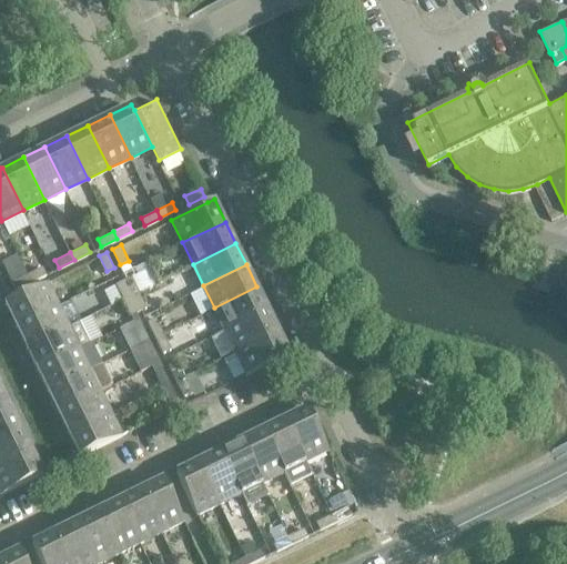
[(42,265),(27,273),(31,281),(47,273),(42,265)]
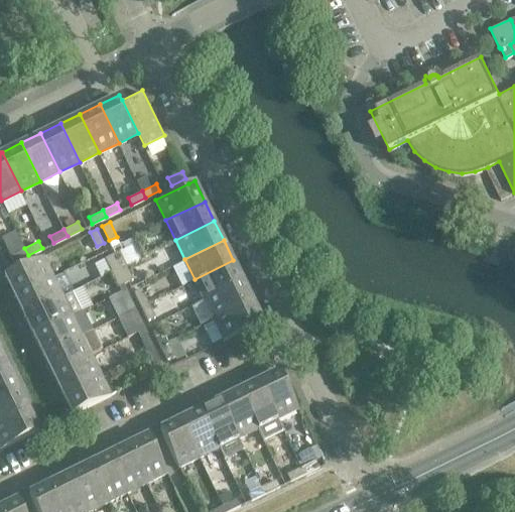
[(28,255),(24,248),(10,255),(14,262),(28,255)]
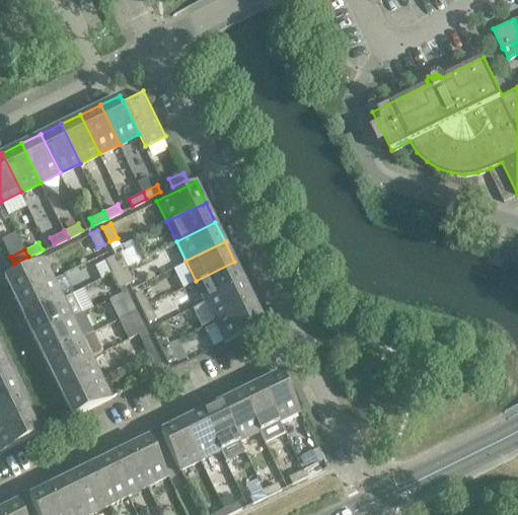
[(120,251),(116,253),(113,254),(120,269),(127,266),(120,251)]
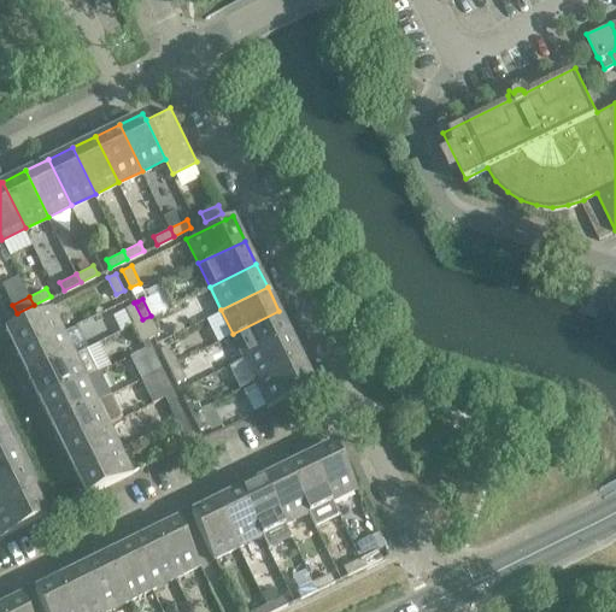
[(142,319),(134,302),(125,306),(134,324),(142,319)]
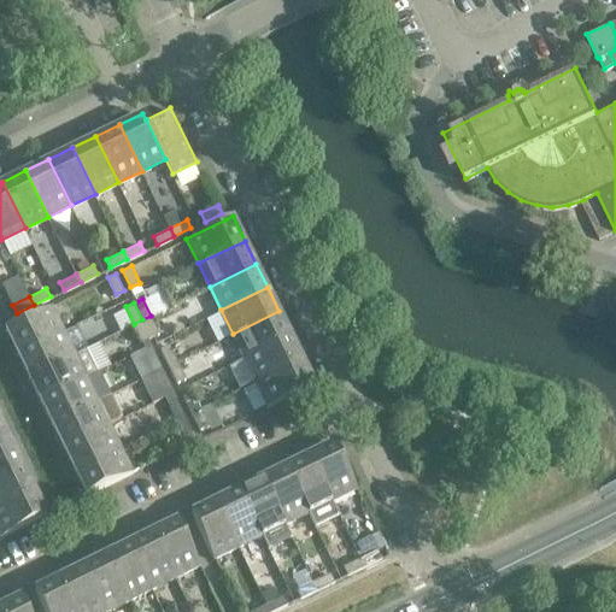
[(64,329),(52,305),(5,327),(17,352),(64,329)]
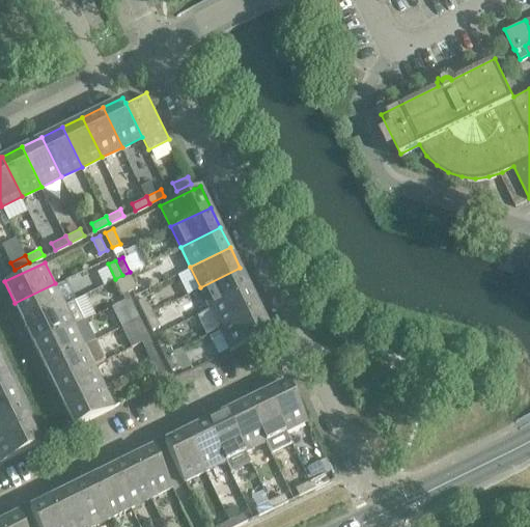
[(250,287),(240,268),(200,287),(210,307),(250,287)]
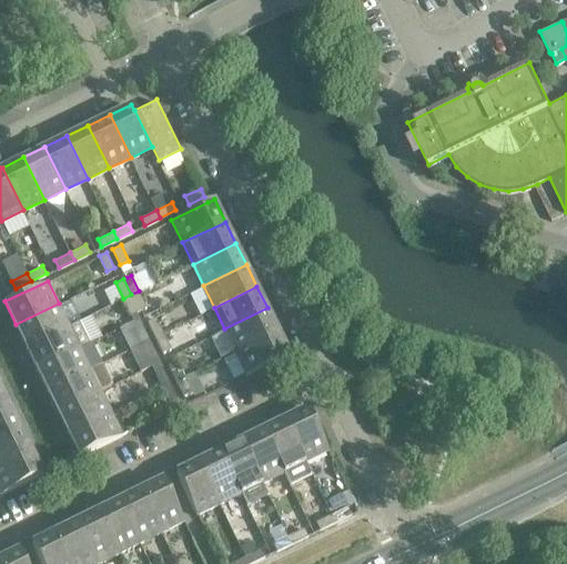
[(147,306),(139,291),(131,294),(139,310),(147,306)]
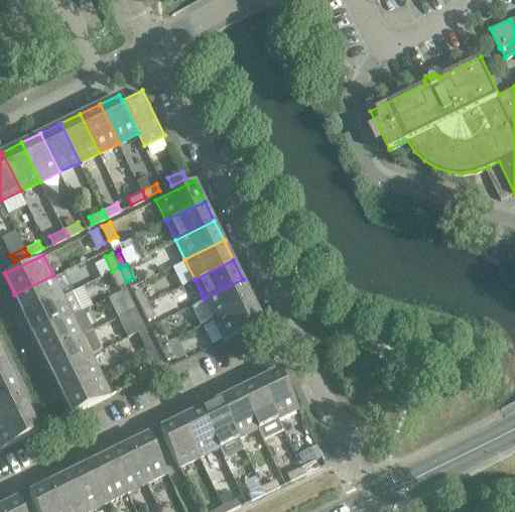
[(126,281),(119,267),(112,271),(119,285),(126,281)]
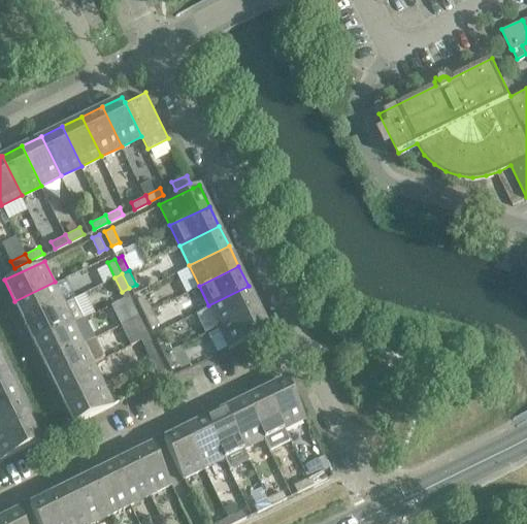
[(64,301),(55,282),(14,301),(25,321),(64,301)]
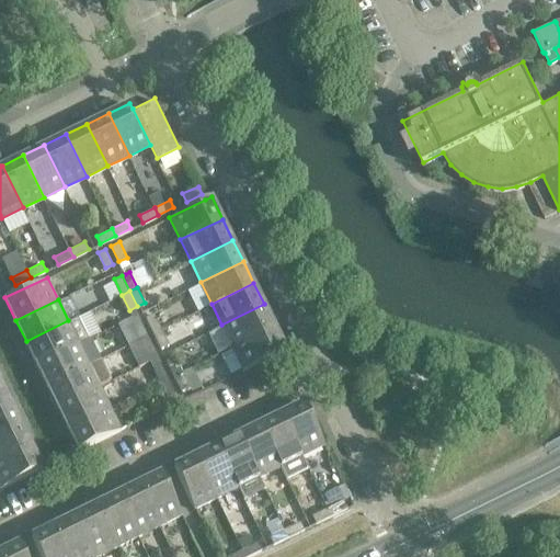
[(274,326),(264,304),(221,325),(232,345),(274,326)]
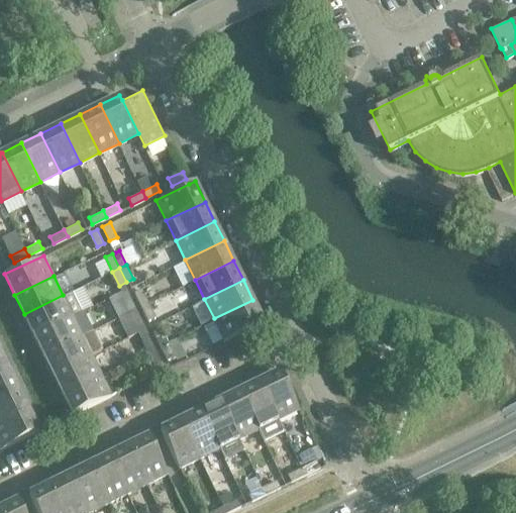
[(141,288),(134,292),(141,306),(148,302),(141,288)]
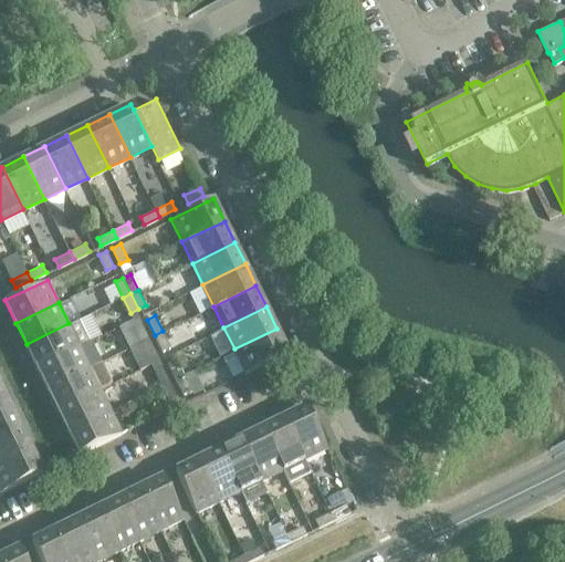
[(89,341),(79,320),(69,323),(27,344),(37,366),(80,345),(89,341)]
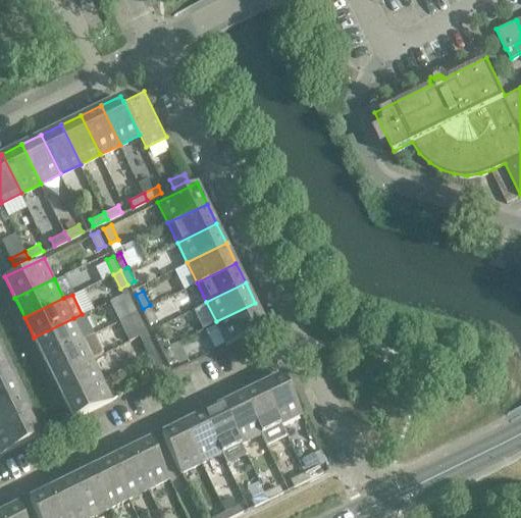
[(137,311),(131,297),(122,301),(129,315),(137,311)]
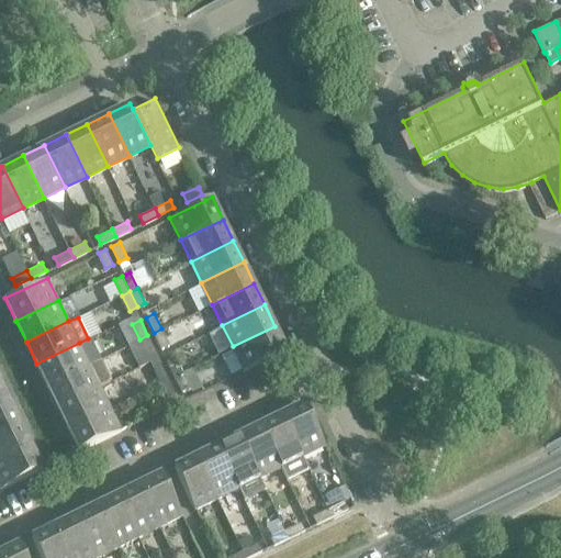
[(285,348),(275,326),(233,346),(244,369),(285,348)]
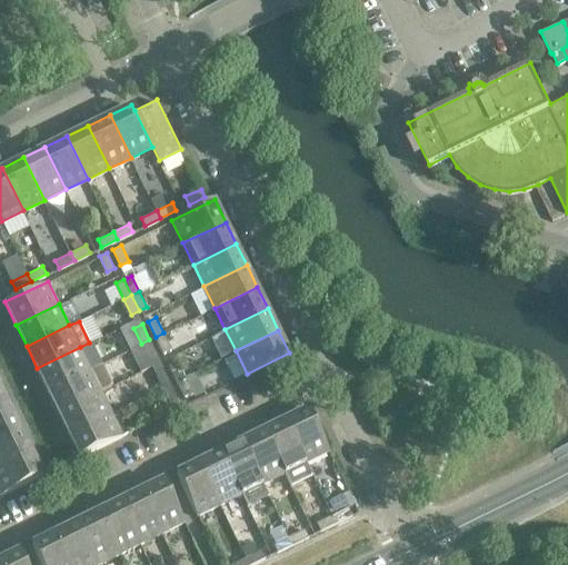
[(171,348),(163,333),(156,337),(163,353),(171,348)]
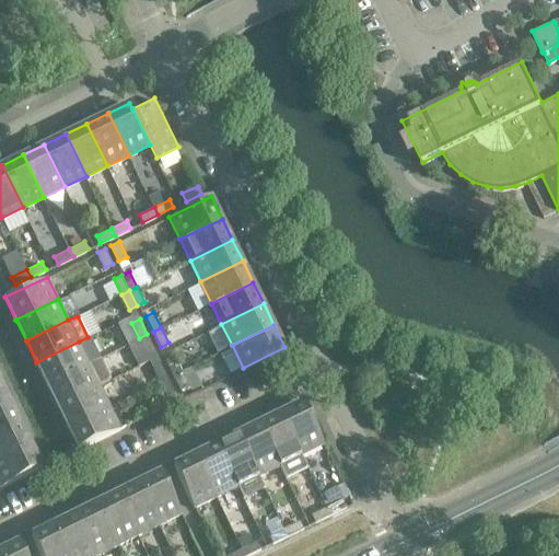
[(154,349),(147,334),(139,338),(147,354),(154,349)]
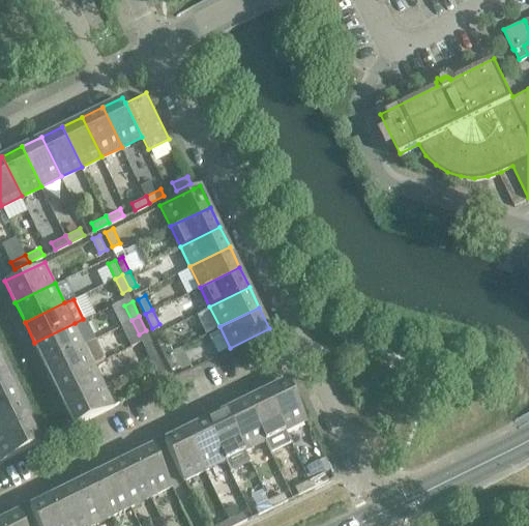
[(84,343),(75,323),(34,343),(45,362),(84,343)]
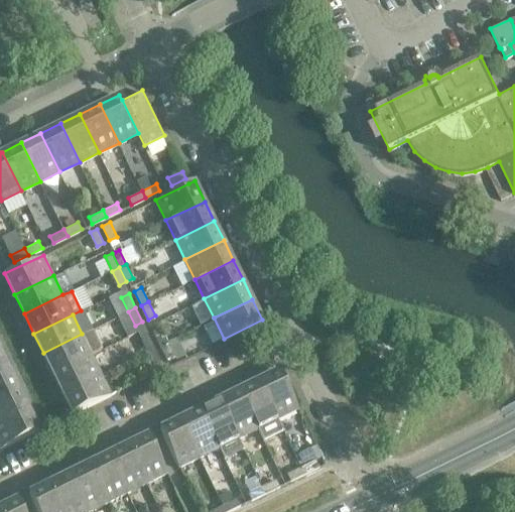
[(160,327),(153,330),(160,344),(167,341),(160,327)]
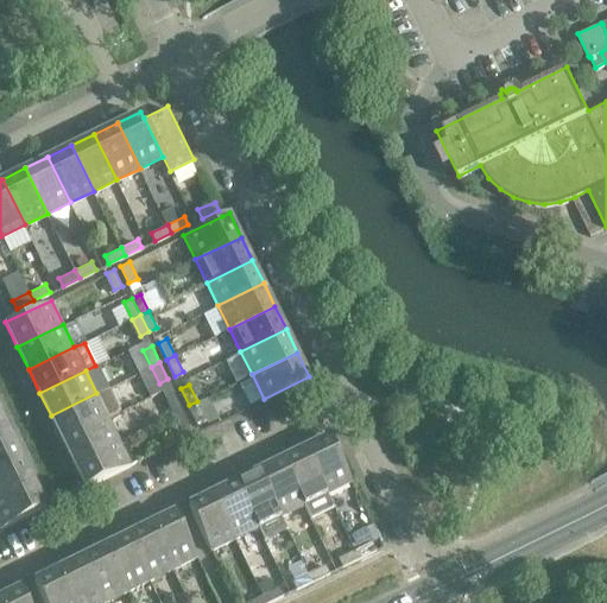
[(183,408),(175,392),(165,397),(174,413),(183,408)]
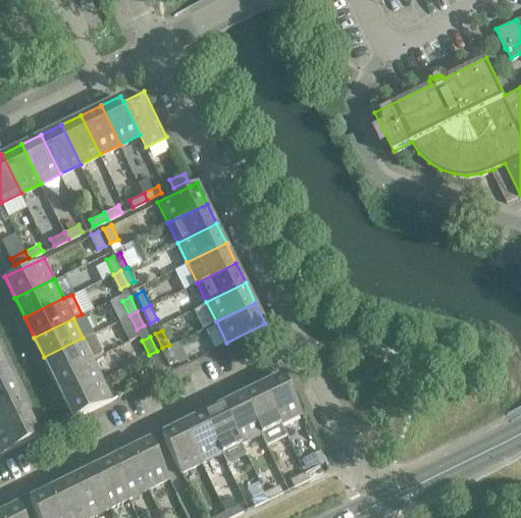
[(93,358),(83,338),(44,357),(54,376),(93,358)]
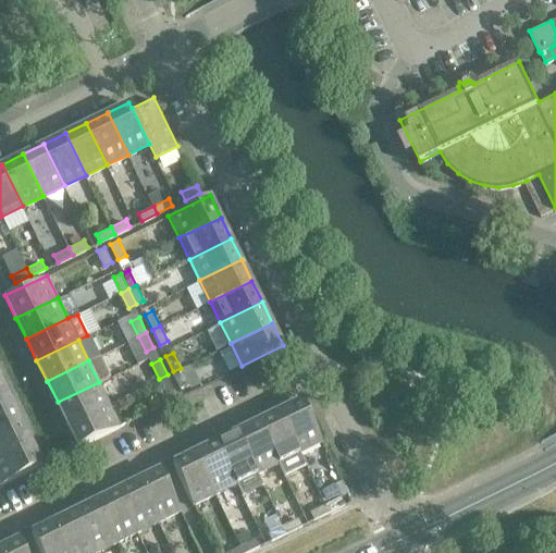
[(188,383),(181,368),(173,371),(181,386),(188,383)]
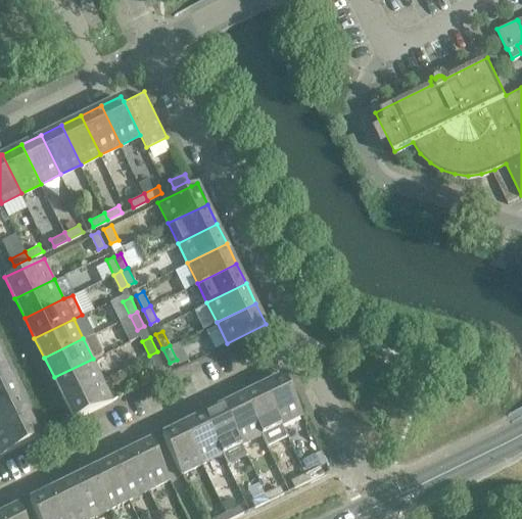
[(163,366),(157,351),(149,356),(156,370),(163,366)]
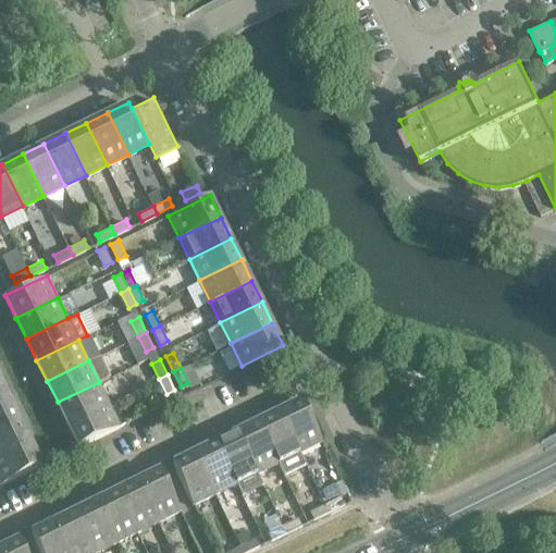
[(0,404),(11,398),(0,378),(0,404)]
